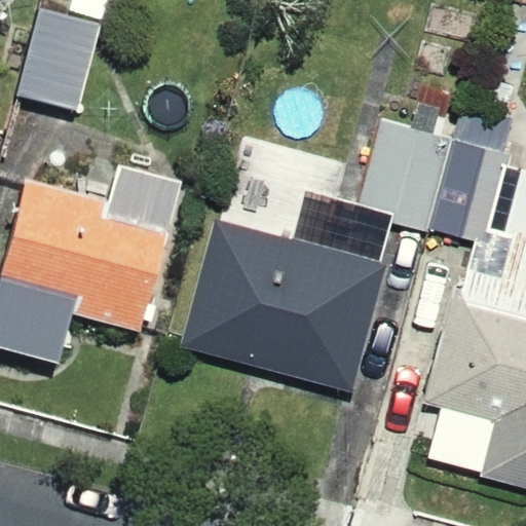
[(94,17),(22,0),(20,0),(0,85),(0,92),(72,110),(94,17)]
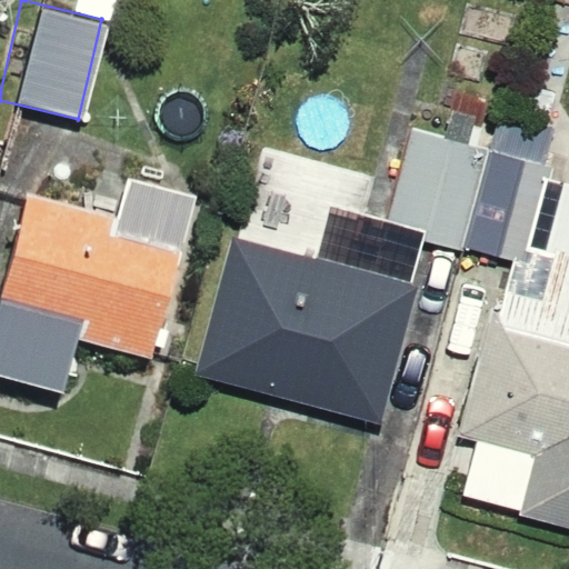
[(412,129),(388,220),(428,231),(426,240),(466,250),(492,150),(412,129)]
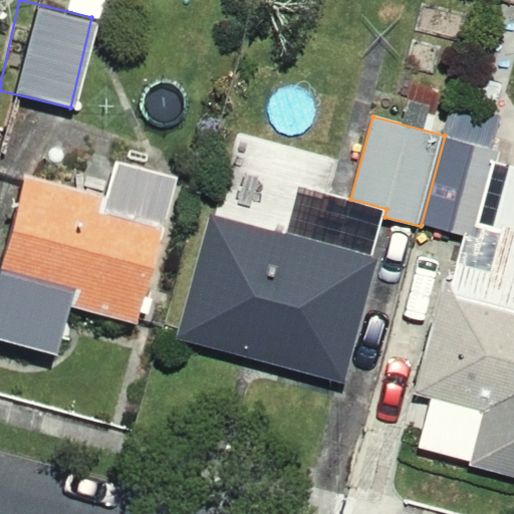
[(513,165),(498,161),(501,151),(445,136),(421,226),(463,237),(453,277),(445,275),(414,394),(432,398),(419,447),(473,461),(472,466),(513,477),(513,165)]
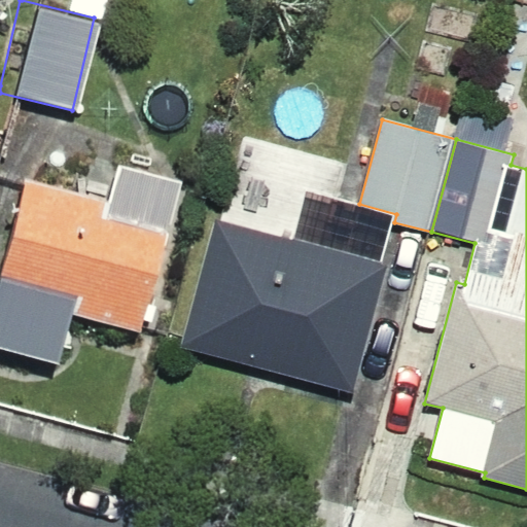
[(145,325),(177,173),(110,159),(103,196),(0,174),(0,357),(50,369),(63,309),(145,325)]
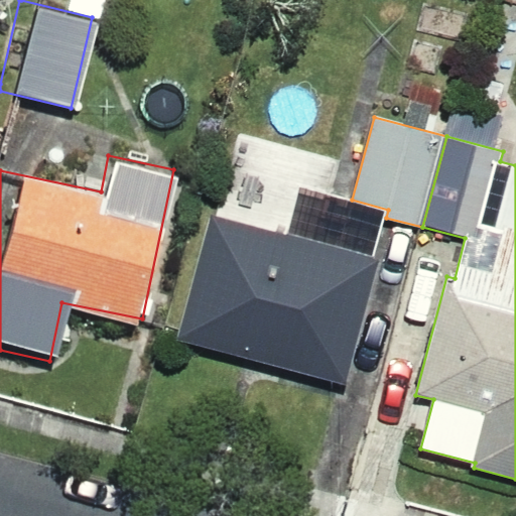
[(343,382),(386,218),(388,210),(352,200),(300,186),(288,234),(210,214),(176,339),(343,382)]
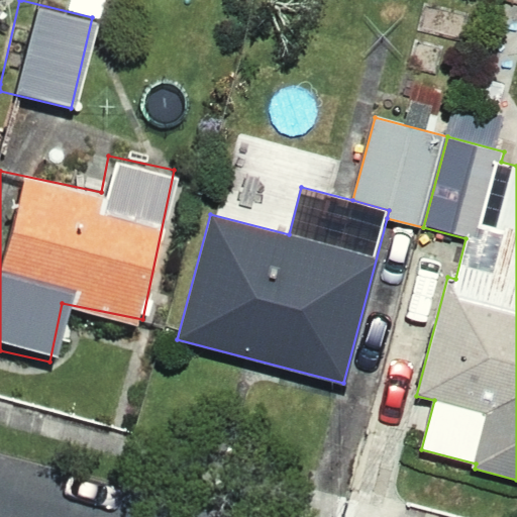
All buildings are outlined.
